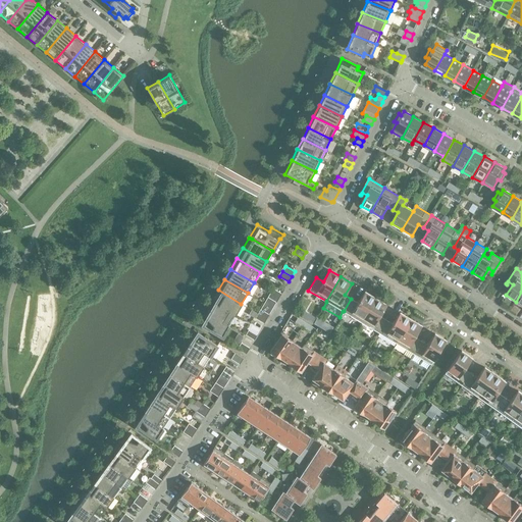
[(272,288),(270,293),(279,298),(281,293),(272,288)]
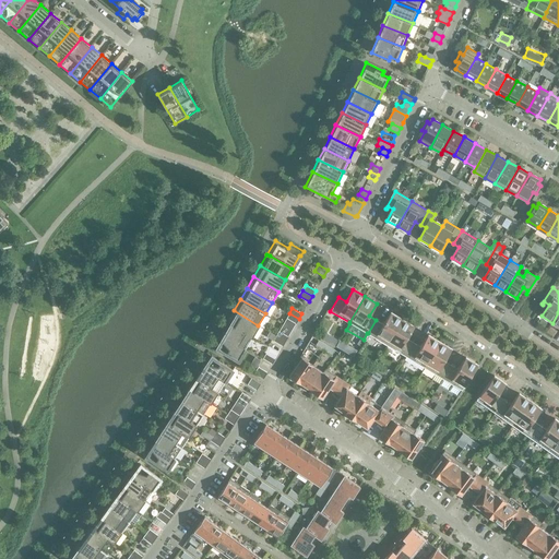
[(258,325),(234,310),(227,322),(251,336),(258,325)]
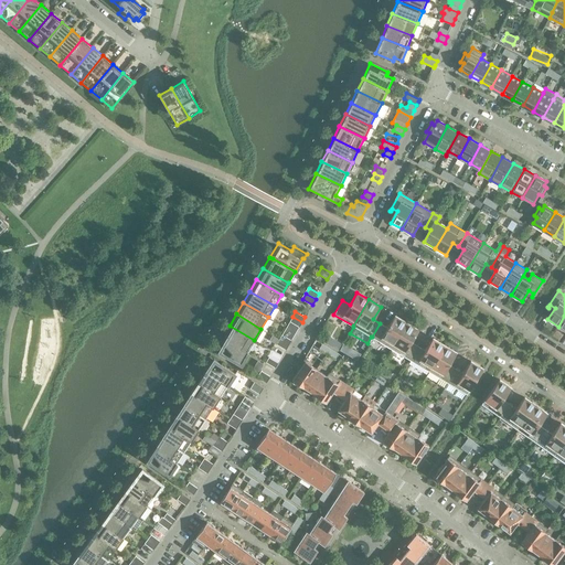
[(387,327),(380,323),(372,337),(391,349),(406,322),(394,316),(387,327)]
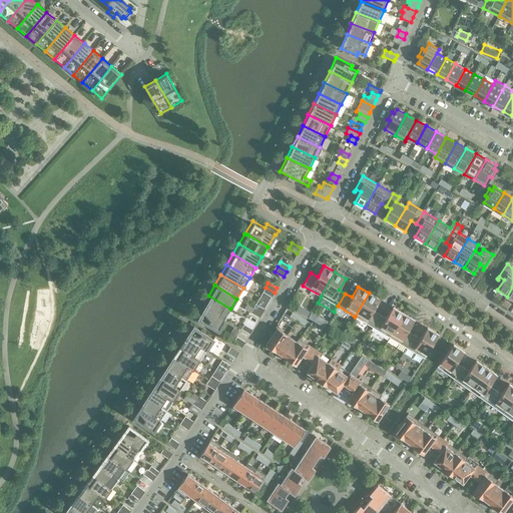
[(275,293),(266,288),(263,292),(272,297),(275,293)]
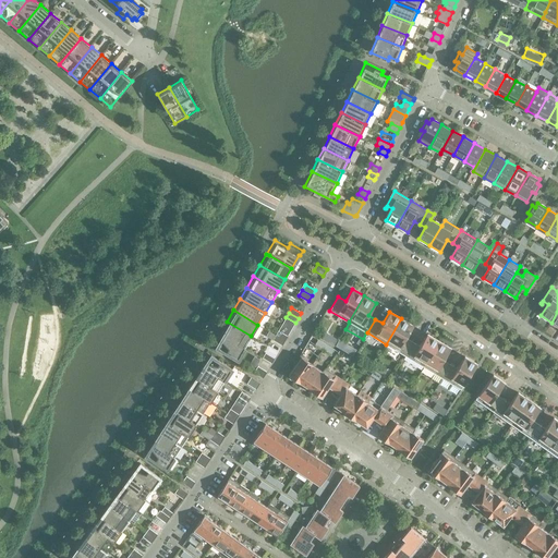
[(413,325),(401,318),(386,344),(404,355),(413,341),(405,337),(413,325)]
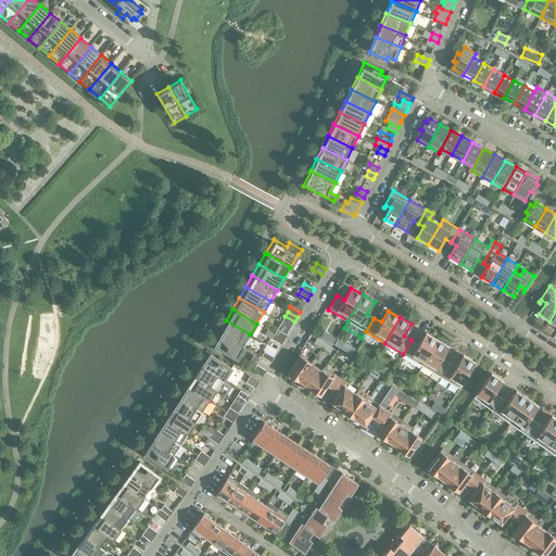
[(250,335),(226,320),(218,331),(243,345),(250,335)]
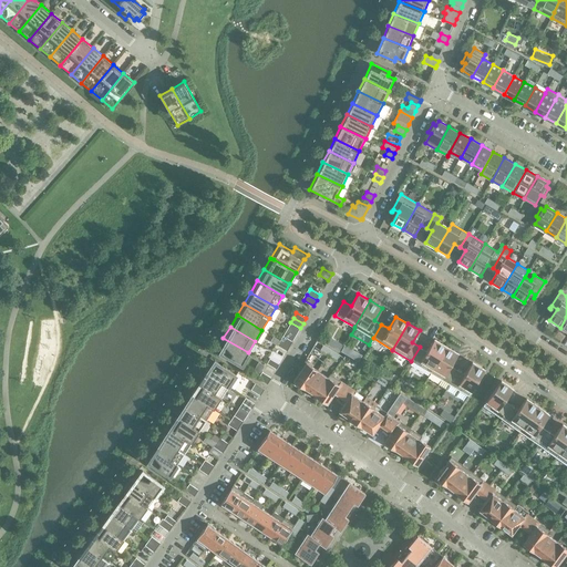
[(282,336),(280,340),(290,346),(292,341),(282,336)]
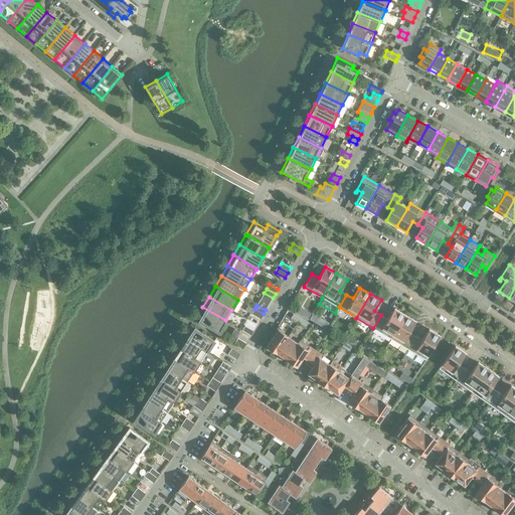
[(225,320),(202,307),(196,318),(219,331),(225,320)]
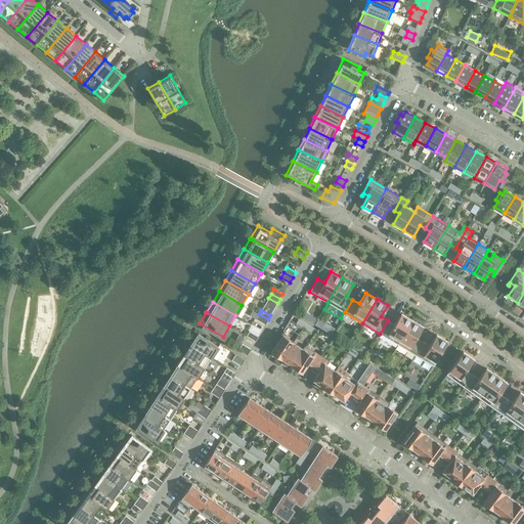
[(394,324),(388,320),(380,334),(397,344),(411,320),(401,313),(394,324)]
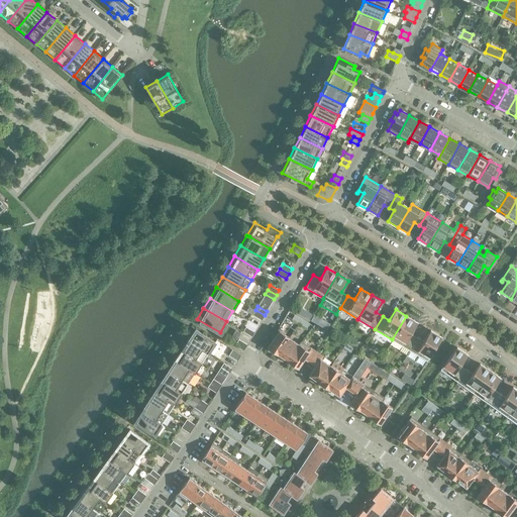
[(265,315),(255,310),(252,315),(262,320),(265,315)]
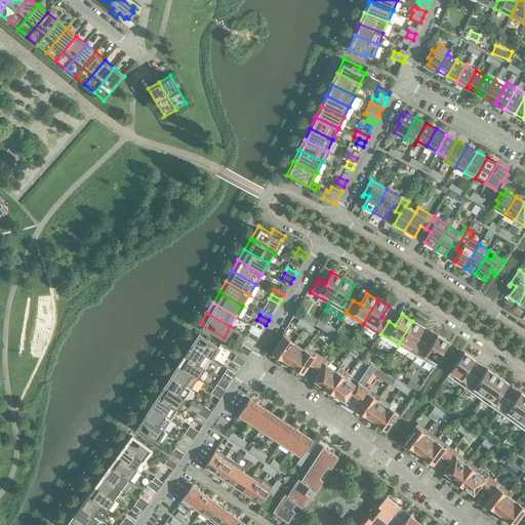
[(307,324),(299,319),(296,324),(304,329),(307,324)]
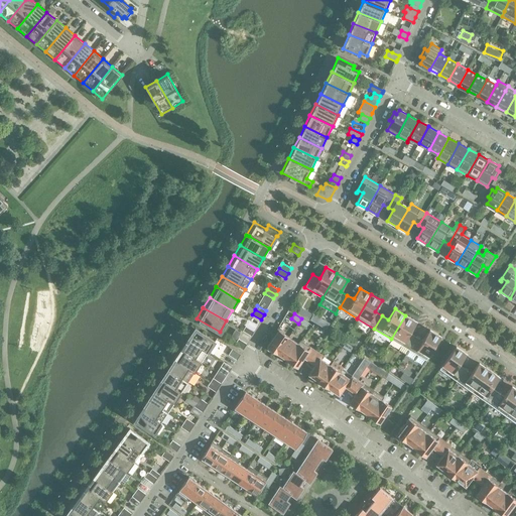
[(416,321),(405,315),(391,339),(408,350),(416,337),(410,333),(416,321)]
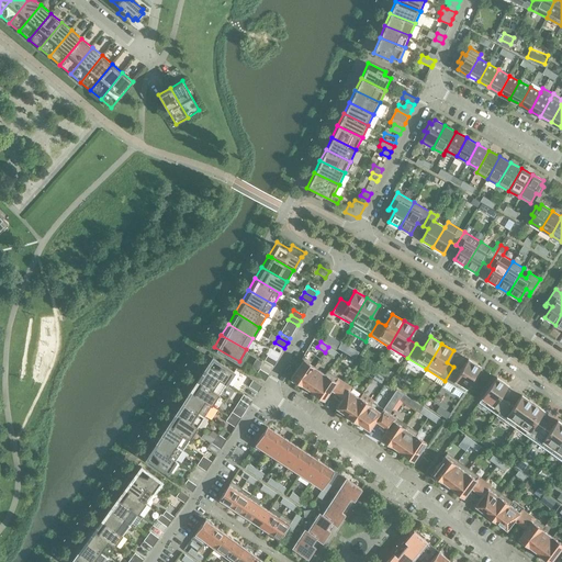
[(337,352),(328,347),(325,352),(333,358),(337,352)]
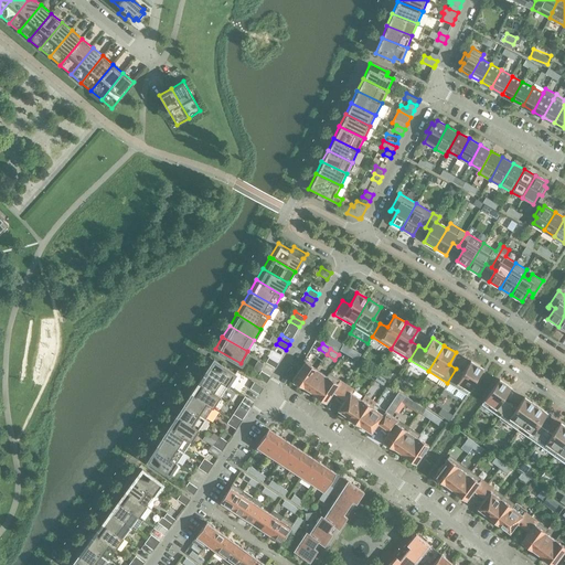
[(268,356),(266,362),(275,368),(278,363),(268,356)]
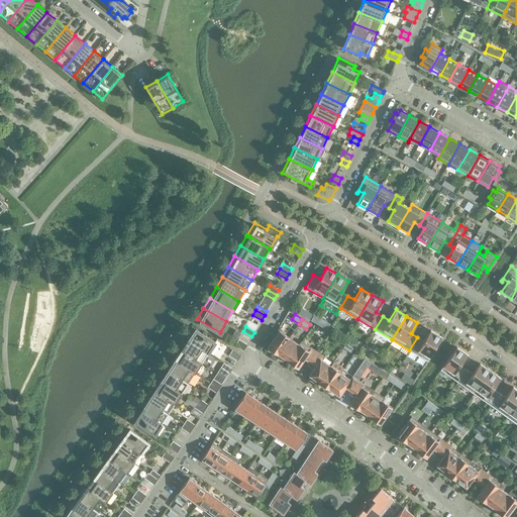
[(192,327),(186,337),(208,351),(214,341),(192,327)]
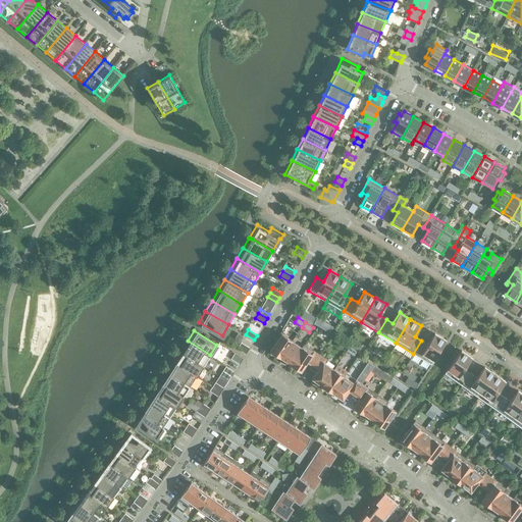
[(269,351),(280,358),(292,341),(281,333),(269,351)]
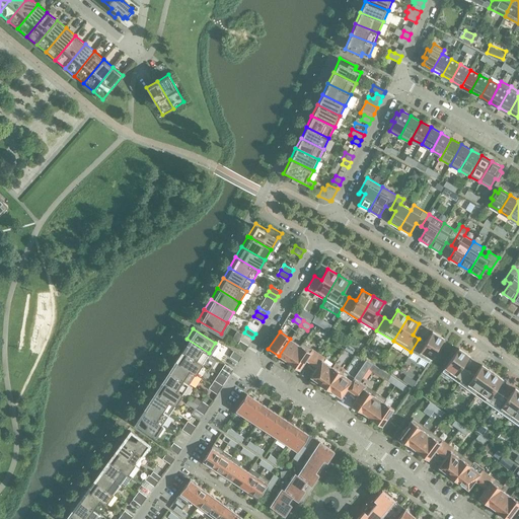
[(425,343),(419,339),(411,352),(429,362),(443,338),(432,331),(425,343)]
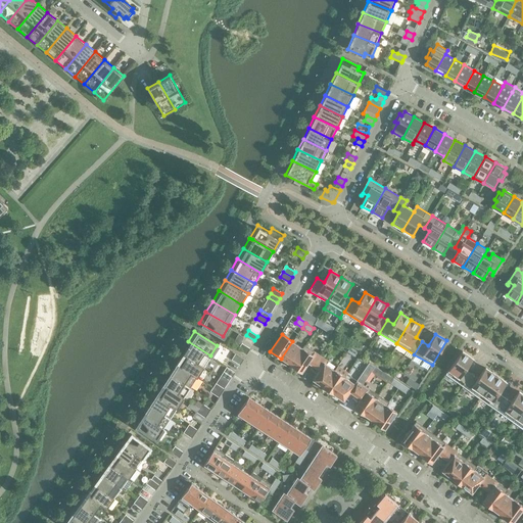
[(363,344),(353,339),(350,346),(360,351),(363,344)]
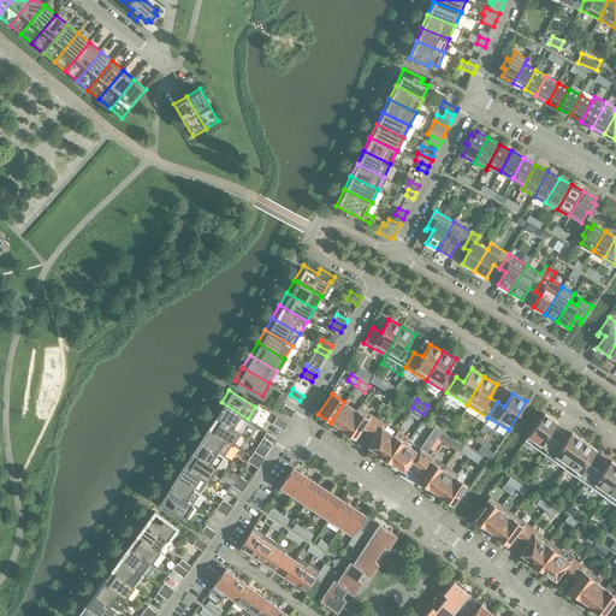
[(248,419),(221,402),(213,414),(240,432),(248,419)]
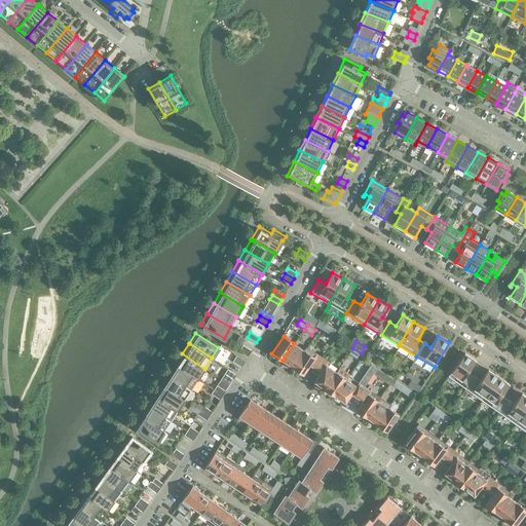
[(304,349),(294,343),(283,361),(293,368),(306,347),(306,346),(304,349)]
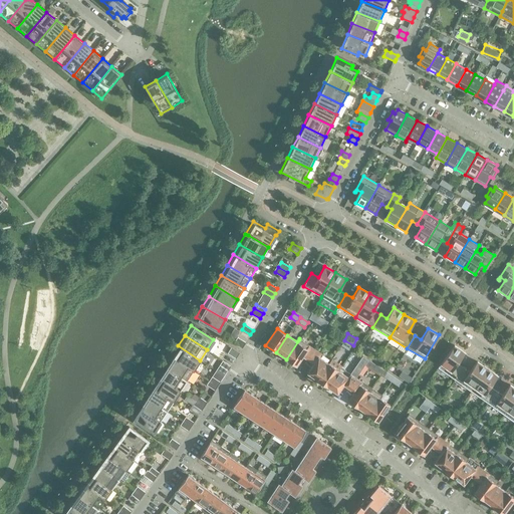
[(246,342),(237,337),(233,343),(242,348),(244,345),(246,342)]
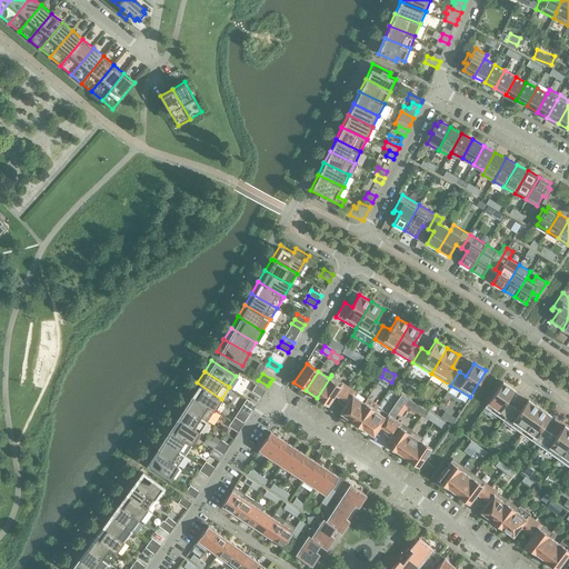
[(349,387),(331,376),(317,398),(328,406),(335,396),(340,399),(349,387)]
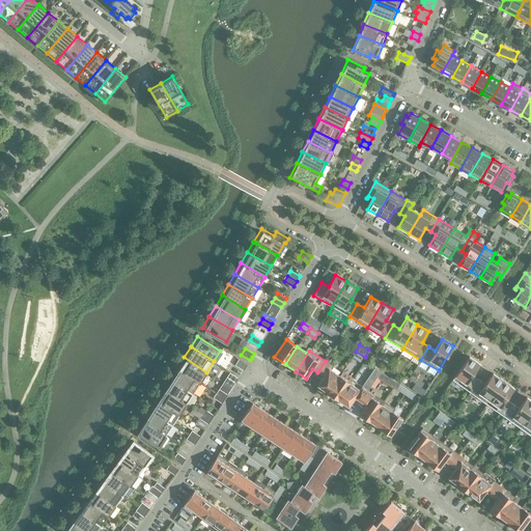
[(356,353),(353,357),(360,362),(363,358),(356,353)]
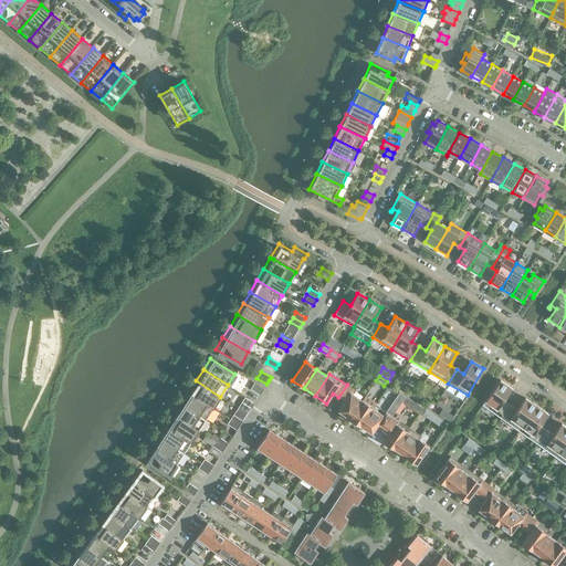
[(220,397),(196,380),(188,391),(212,408),(220,397)]
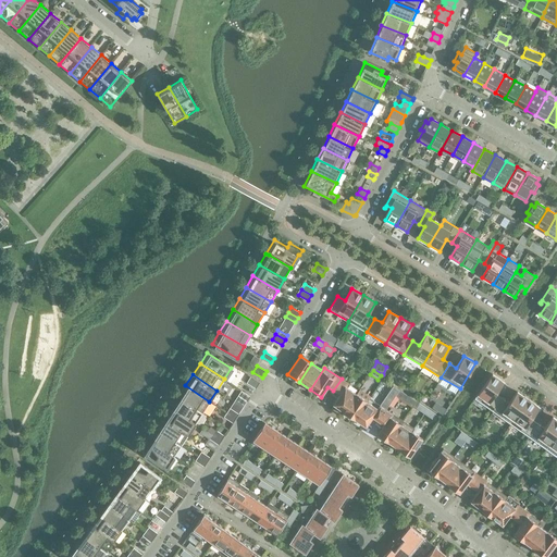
[(492,374),(474,398),(493,411),(502,398),(495,393),(504,382),(492,374)]
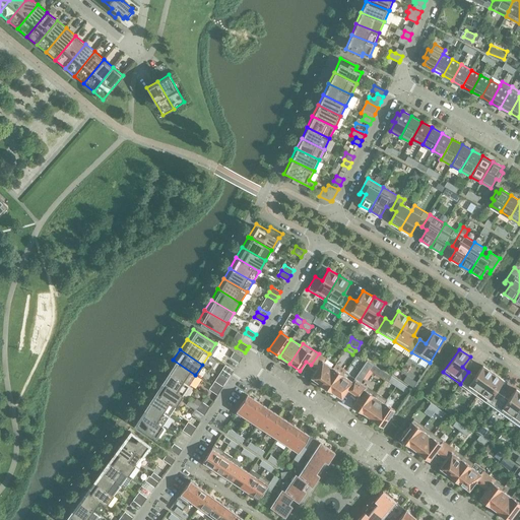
[(239,363),(243,356),(234,350),(230,358),(239,363)]
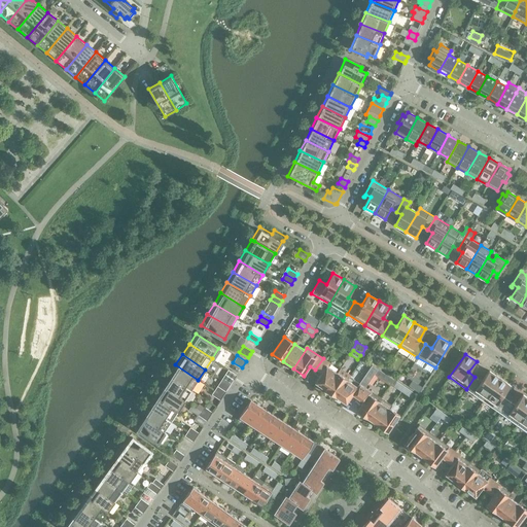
[(329,362),(323,358),(315,370),(320,374),(314,383),(325,390),(337,373),(327,365),(329,362)]
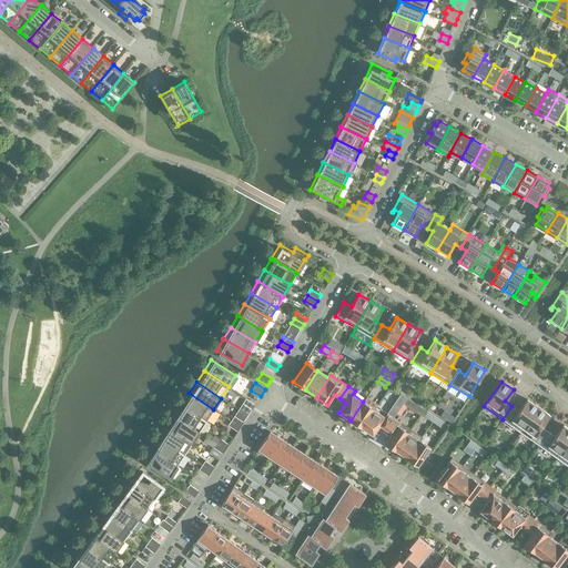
[(213,409),(189,393),(182,404),(206,421),(213,409)]
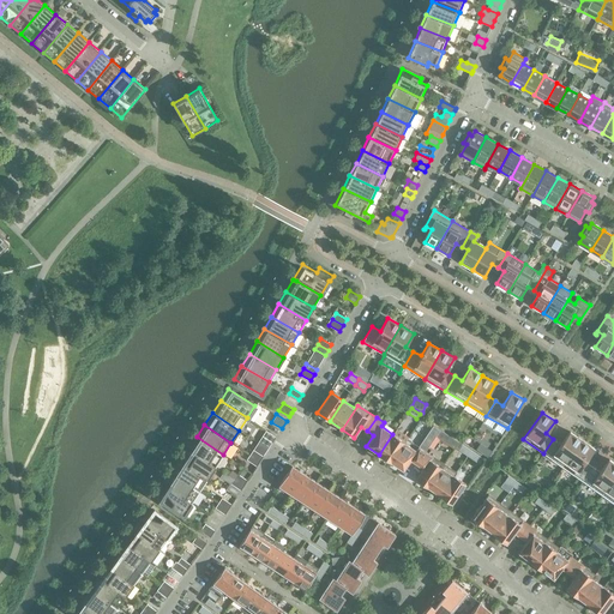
[(419,446),(407,438),(391,462),(403,470),(410,459),(416,464),(426,451),(437,435),(440,429),(433,426),(419,446)]
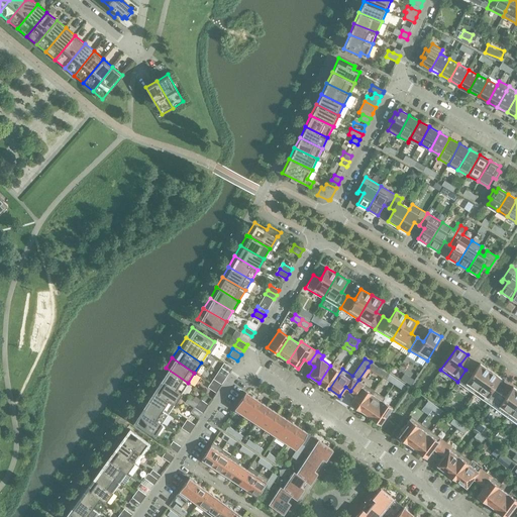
[(333,360),(330,366),(319,383),(329,389),(342,369),(343,368),(333,360)]
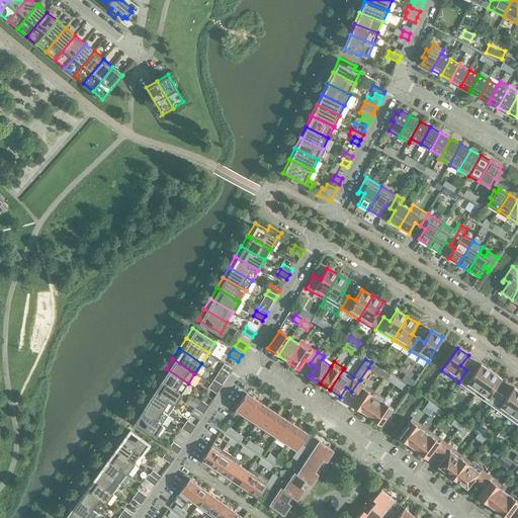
[(386,373),(371,362),(368,367),(383,377),(386,373)]
